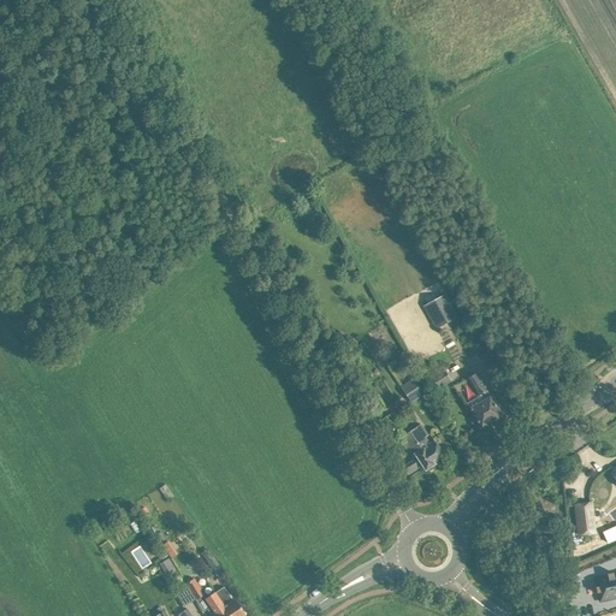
[(422,307),(436,330),(457,317),(445,294),(422,307)]
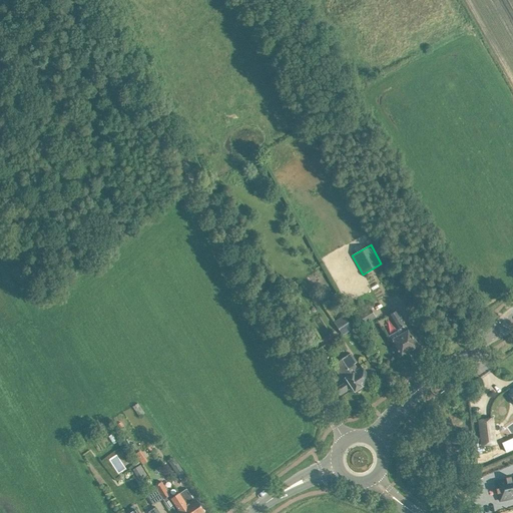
[(336,294),(329,298),(334,305),(340,301),(336,294)]
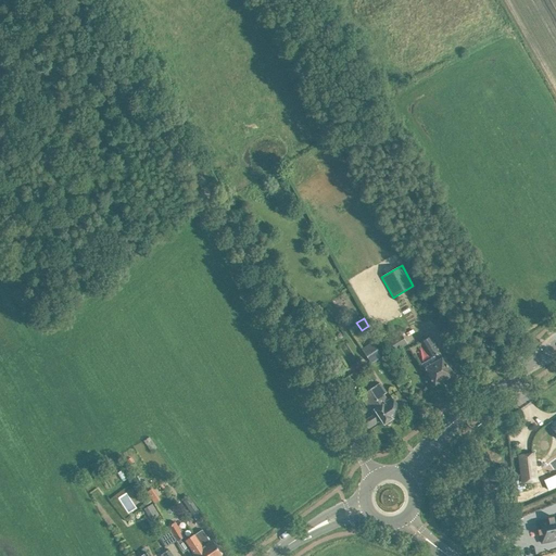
[(387,341),(394,353),(407,344),(401,332),(387,341)]
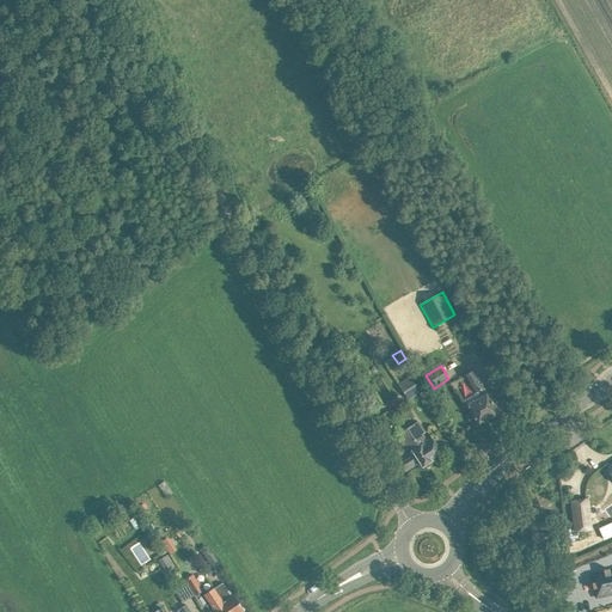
[(463,401),(477,424),(497,412),(490,401),(493,399),(489,393),(487,395),(472,371),(464,377),(473,395),(463,401)]
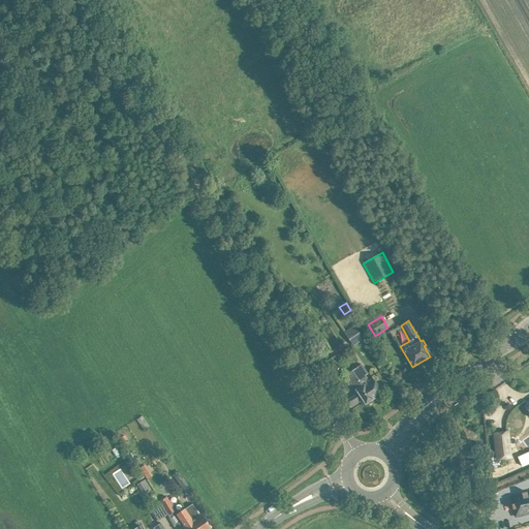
[(344,333),(353,346),(364,339),(354,324),(344,333)]
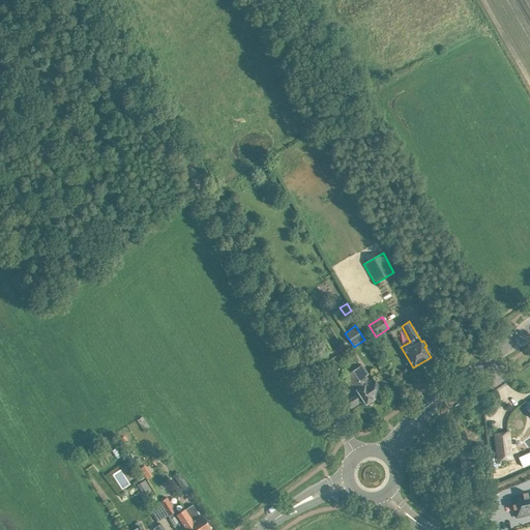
[(357,390),(356,390),(365,405),(382,393),(373,380),(366,384),(363,378),(367,375),(361,365),(347,375),(357,390)]
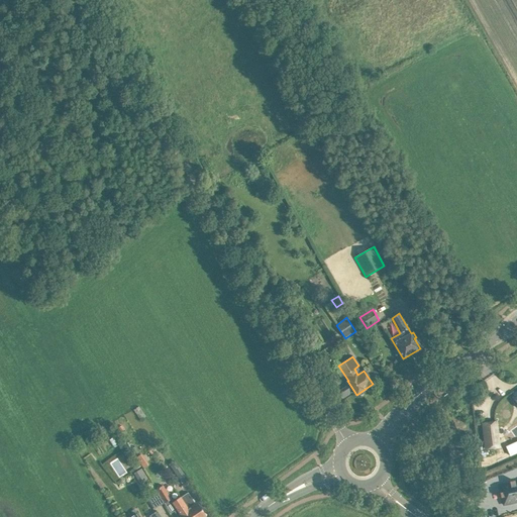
[(499,447),(496,422),(483,424),(486,448),(499,447)]
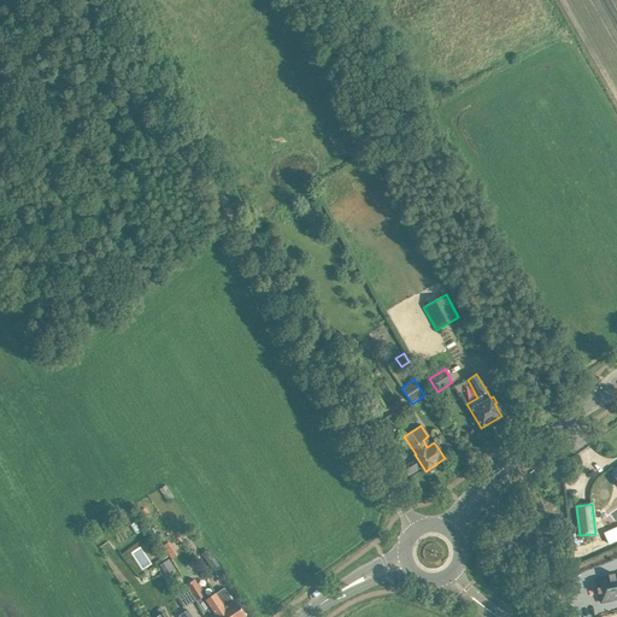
[(616,527),(604,533),(609,544),(616,540),(616,527)]
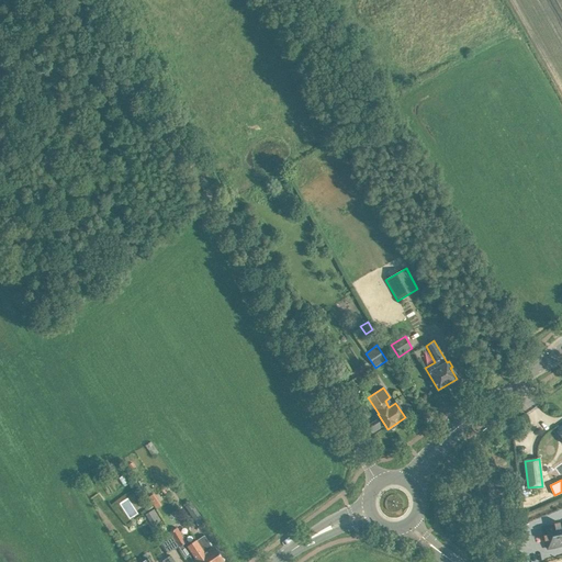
[(154,494),(148,497),(156,509),(161,506),(154,494)]
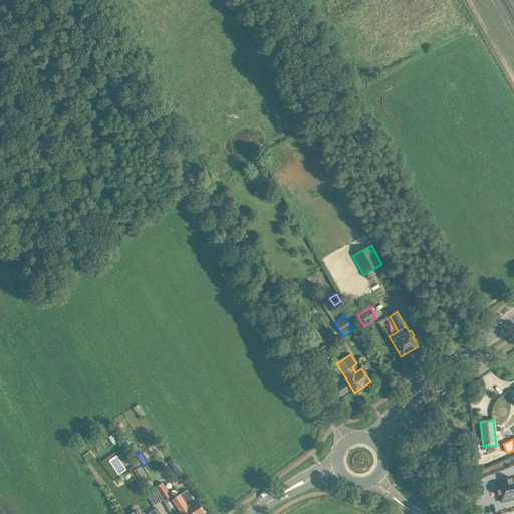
[(173,468),(182,482),(188,478),(178,464),(173,468)]
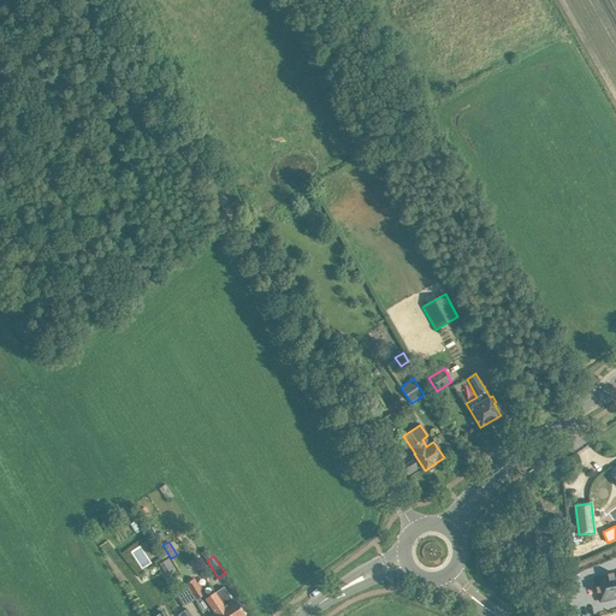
[(169,558),(160,563),(163,568),(171,562),(169,558)]
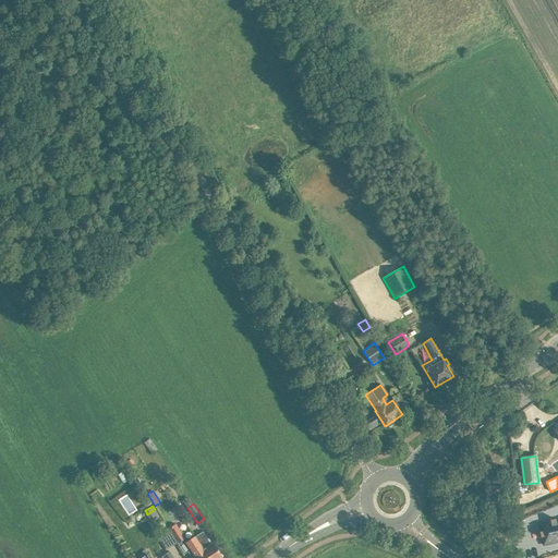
[(557,523),(542,525),(545,546),(557,544),(557,523)]
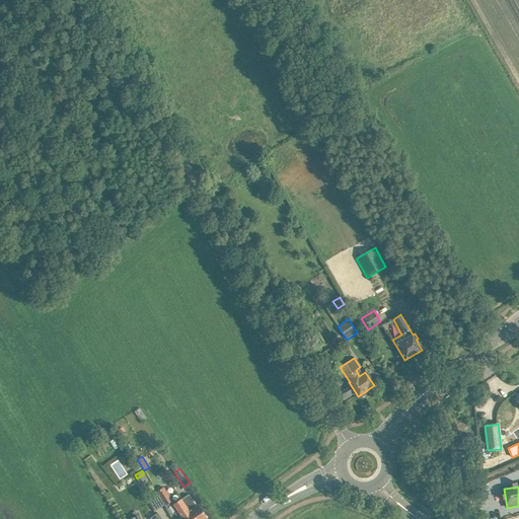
[(156,492),(165,506),(172,501),(163,488),(156,492)]
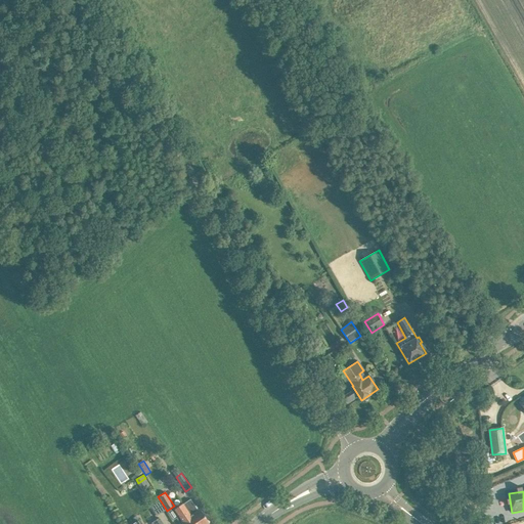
[(190,499),(183,505),(195,523),(209,523),(200,510),(198,511),(190,499)]
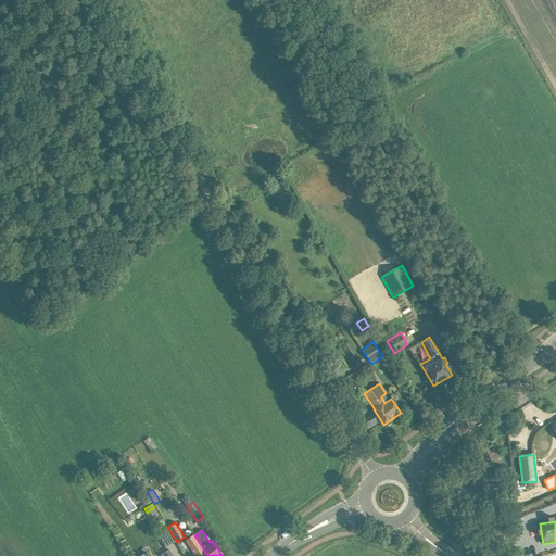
[(207,555),(194,535),(186,541),(194,553),(192,554),(193,555),(207,555)]
